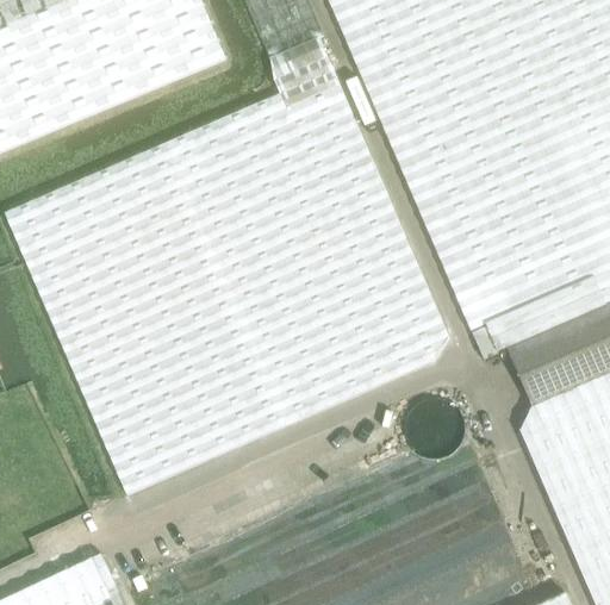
[(0,0),(0,150),(224,60),(199,0),(0,0)]
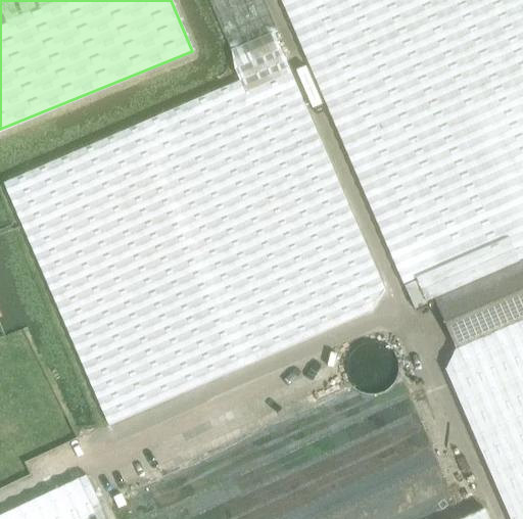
[(210,0),(232,48),(273,31),(278,29),(266,0),(210,0)]
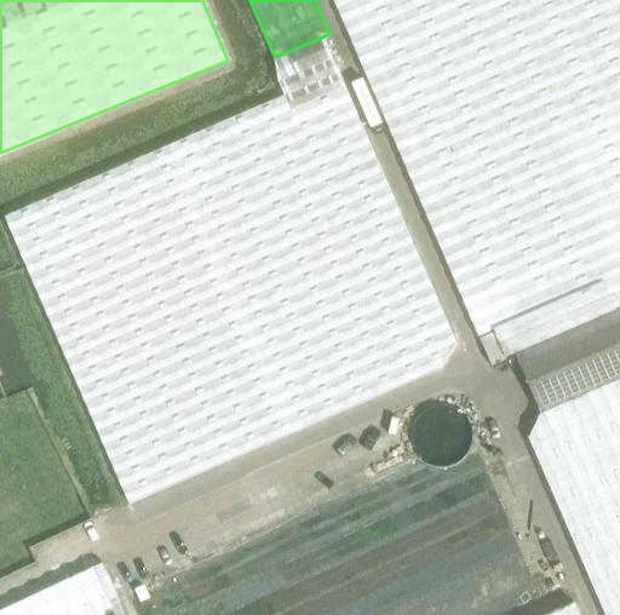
[(505,357),(515,354),(619,308),(619,0),(334,0),(477,334),(493,328),(505,357)]
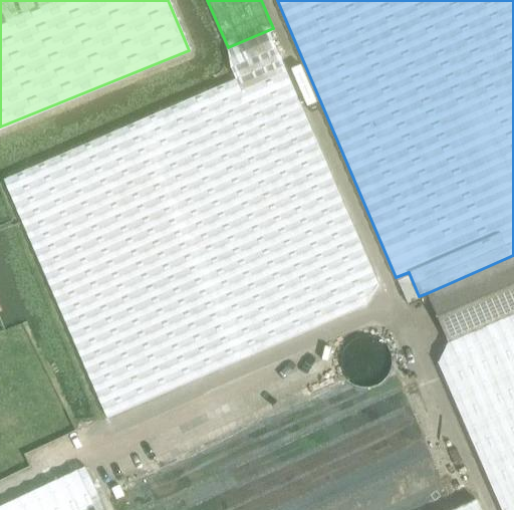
[(231,67),(235,77),(240,88),(285,69),(268,30),(228,47),(231,67)]
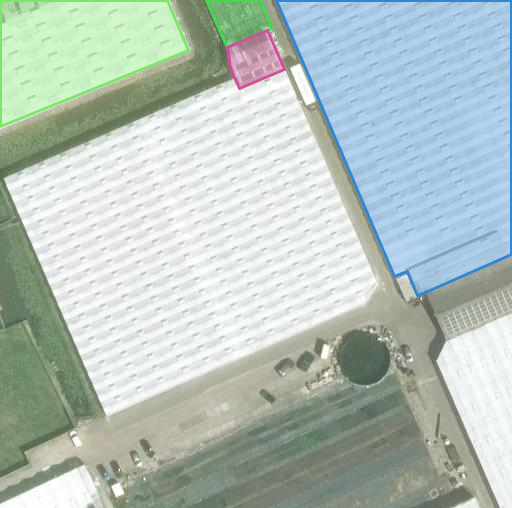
[(105,413),(381,293),(284,69),(239,88),(234,77),(4,178),(105,413)]
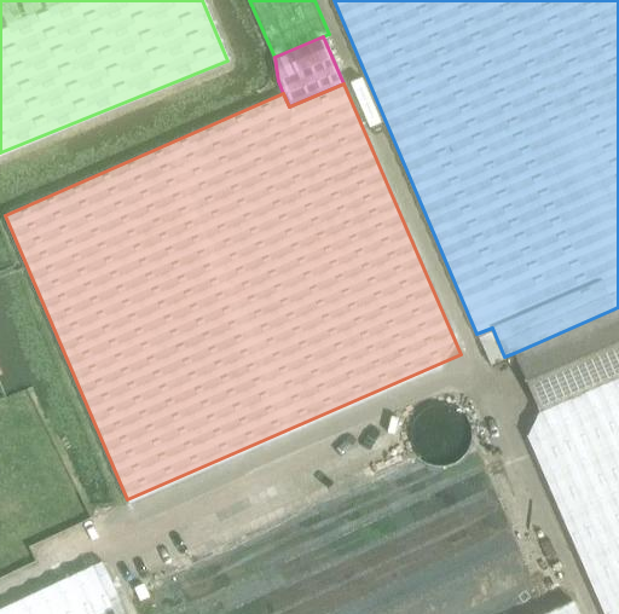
[(618,307),(514,353),(539,411),(618,375),(618,307)]
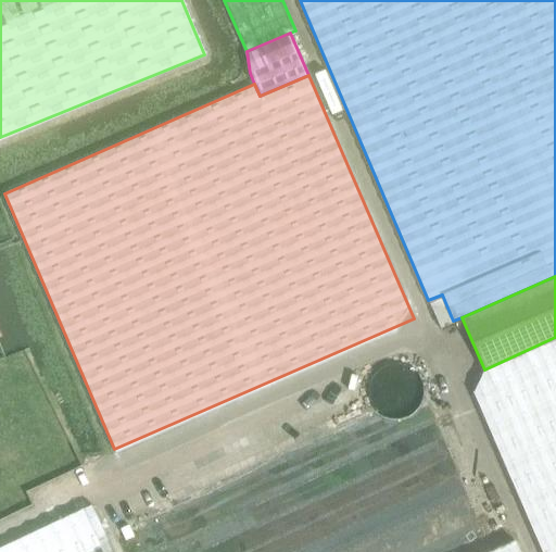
[(555,551),(555,337),(484,369),(470,391),(541,551),(555,551)]
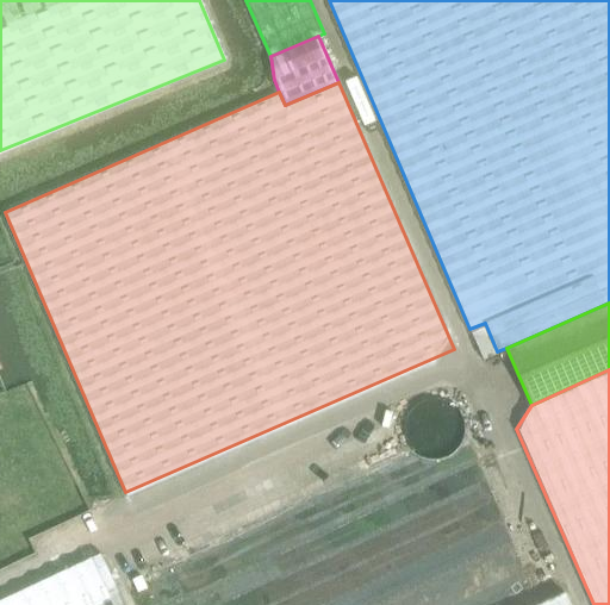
[(64,568),(0,598),(0,604),(126,604),(101,550),(97,553),(64,568)]
